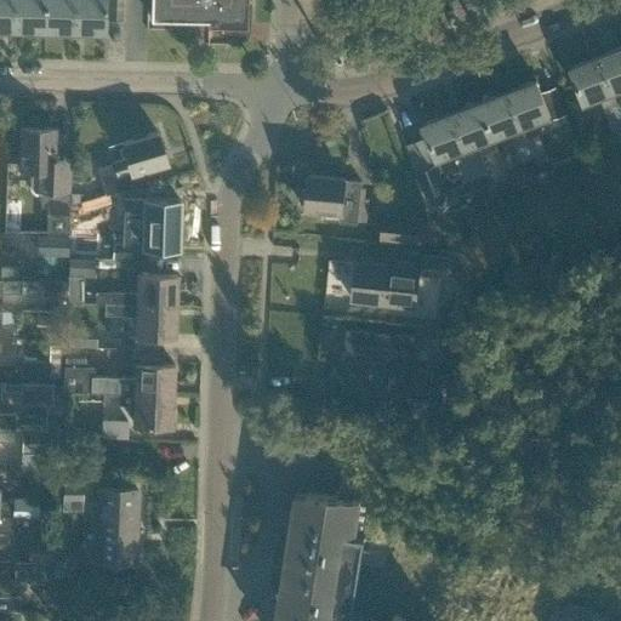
[(0,0),(0,29),(13,30),(13,0),(0,0)]
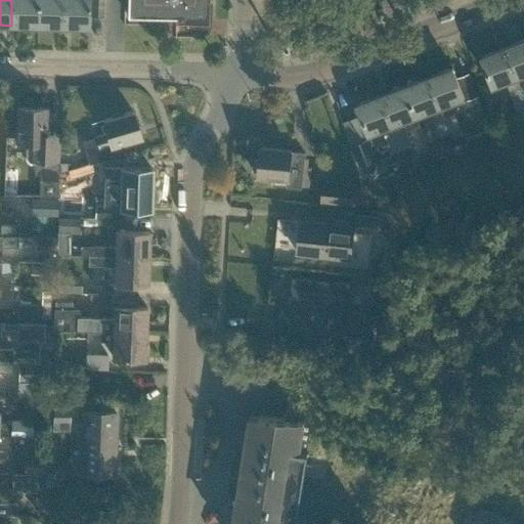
[(37,27),(37,0),(11,0),(11,26),(37,27)]
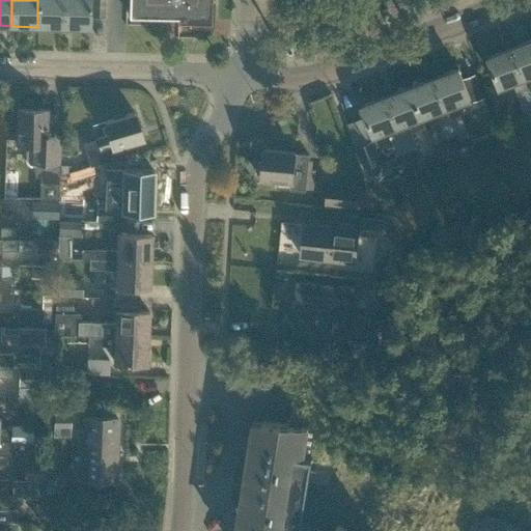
[(63,27),(63,0),(37,0),(37,27),(63,27)]
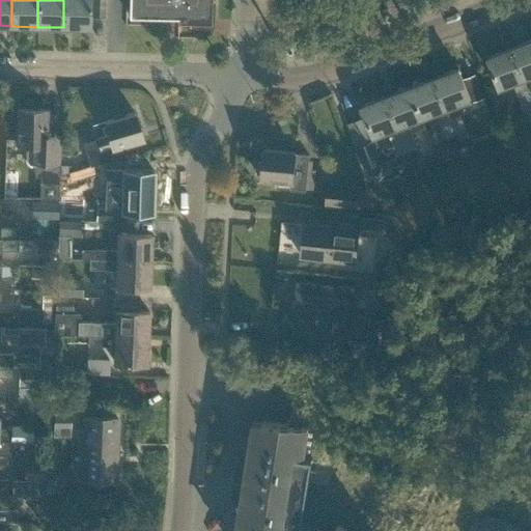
[(63,0),(63,27),(89,28),(89,0),(63,0)]
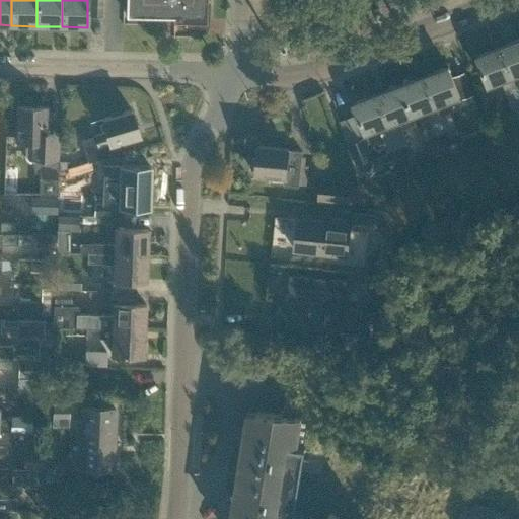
[(90,0),(90,16),(100,16),(100,0),(90,0)]
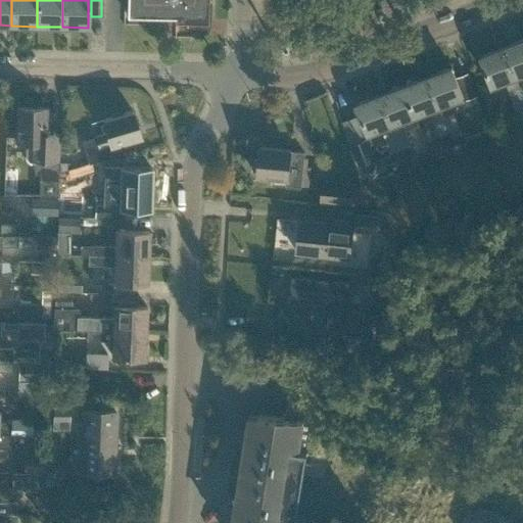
[(126,0),(126,14),(174,15),(174,20),(206,21),(207,0),(126,0)]
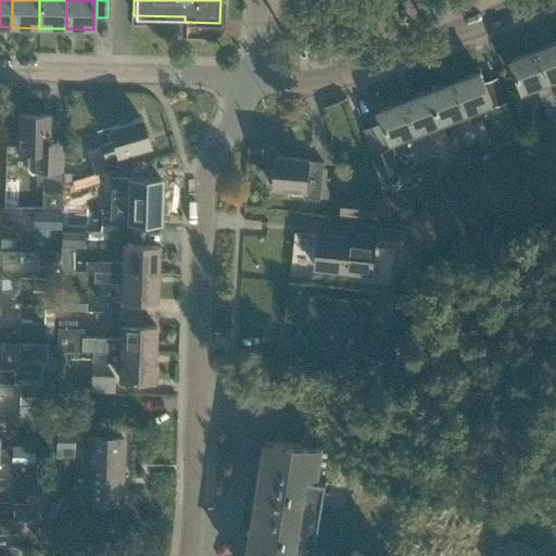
[(555,78),(555,42),(536,50),(548,83),(555,78)]
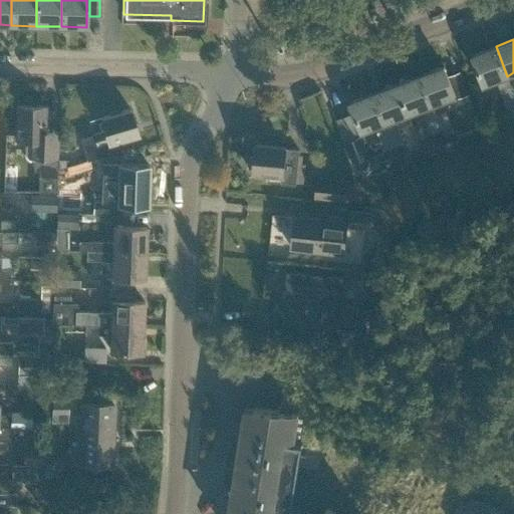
[(484,85),(507,76),(496,46),(472,55),(484,85)]
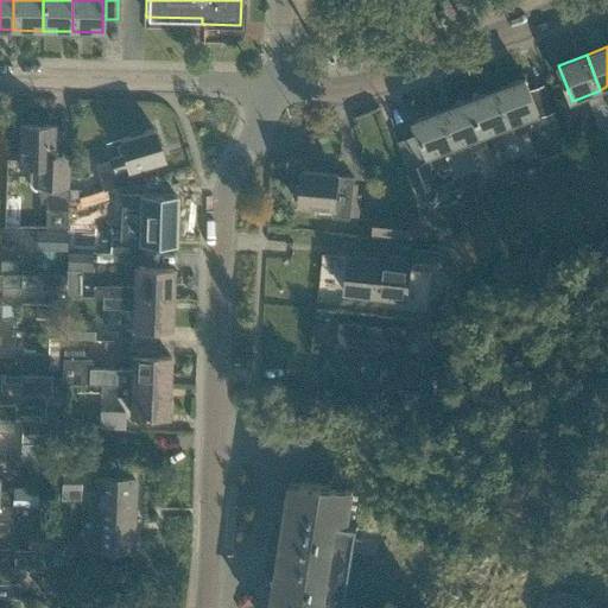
[(498,89),(511,124),(539,113),(526,78),(498,89)]
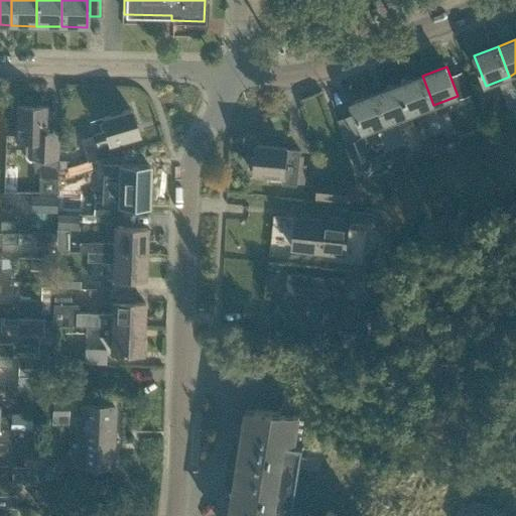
[(472,95),(463,72),(450,77),(460,99),(472,95)]
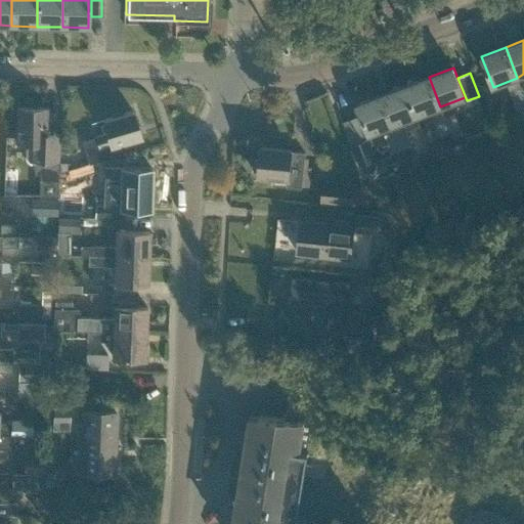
[(444,119),(440,106),(429,77),(405,86),(417,116),(431,111),(439,134),(449,131),(444,119)]
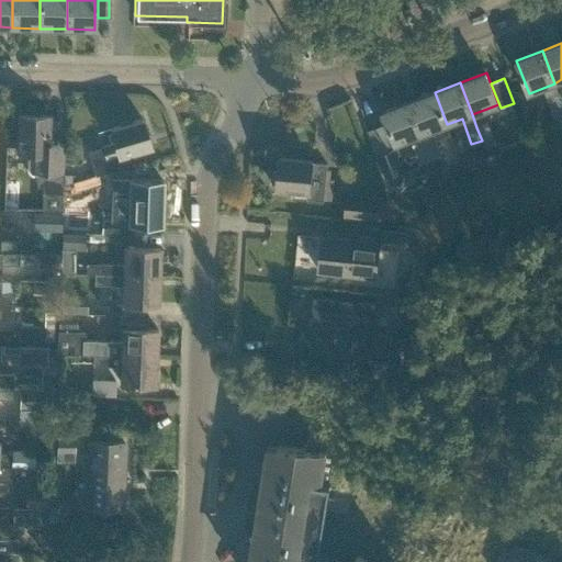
[(431,130),(447,124),(435,92),(409,102),(422,134),(426,147),(437,143),(431,130)]
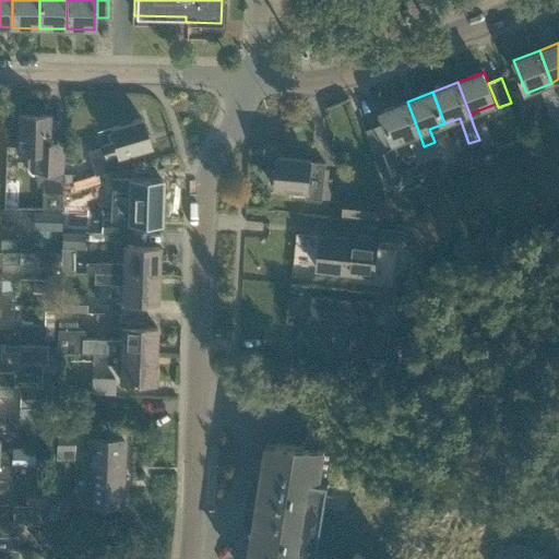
[(556,126),(558,125),(558,103),(556,95),(546,98),(556,126)]
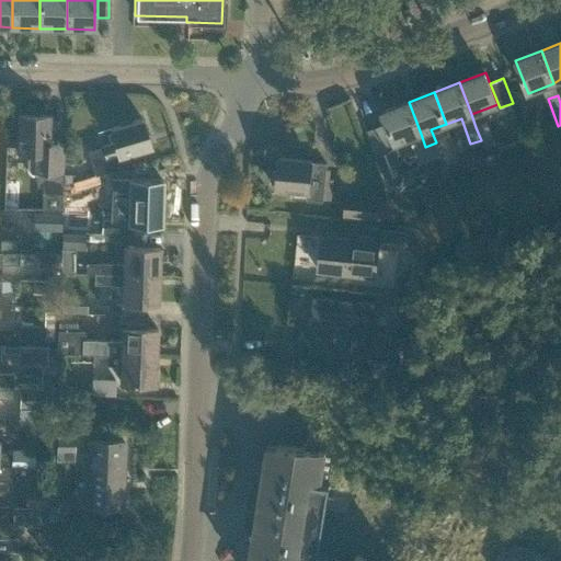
[(425,147),(421,134),(409,102),(382,112),(395,144),(410,138),(424,174),(435,170),(425,147)]
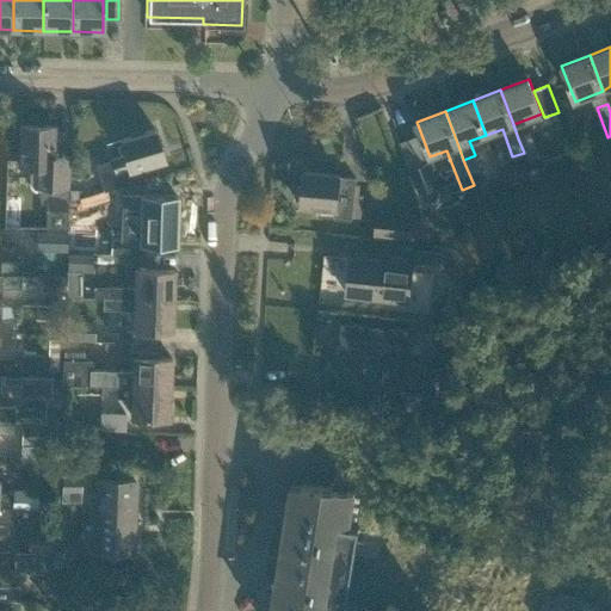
[(54,127),(20,125),(19,166),(32,166),(32,178),(32,187),(36,191),(42,191),(41,203),(48,203),(47,228),(69,229),(71,156),(54,155),(54,127)]
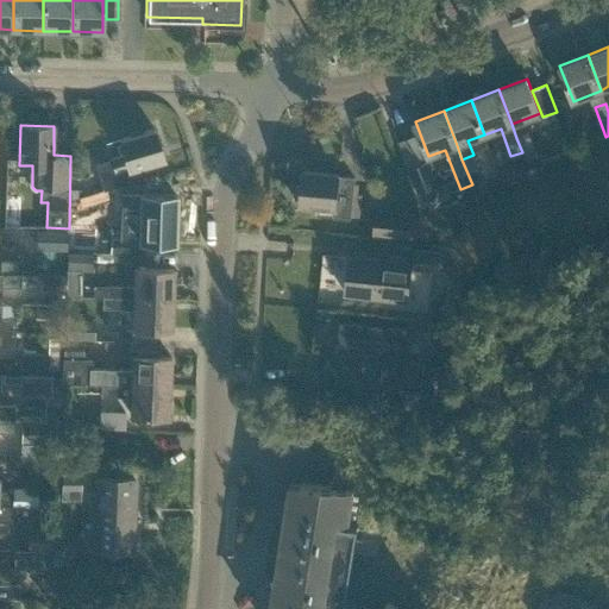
[(154,130),(120,139),(125,156),(95,165),(104,192),(132,183),(129,170),(163,159),(154,130)]
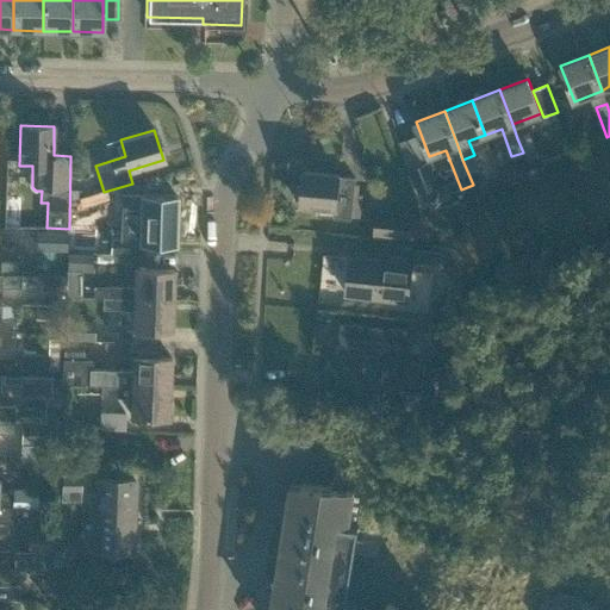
[(439,186),(418,134),(399,141),(419,193),(439,186)]
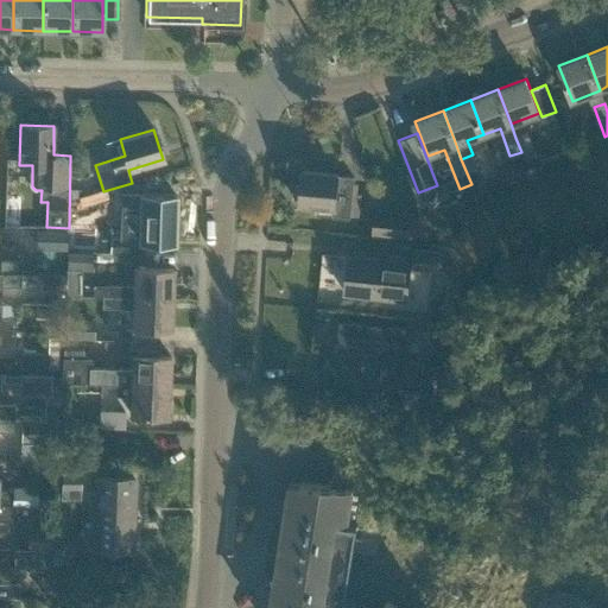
[(515,138),(521,152),(523,151),(526,162),(537,157),(527,133),(515,138)]
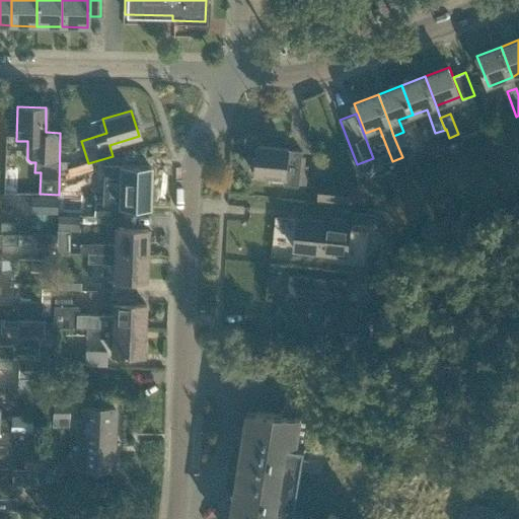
[(403,132),(393,136),(402,157),(412,153),(403,132)]
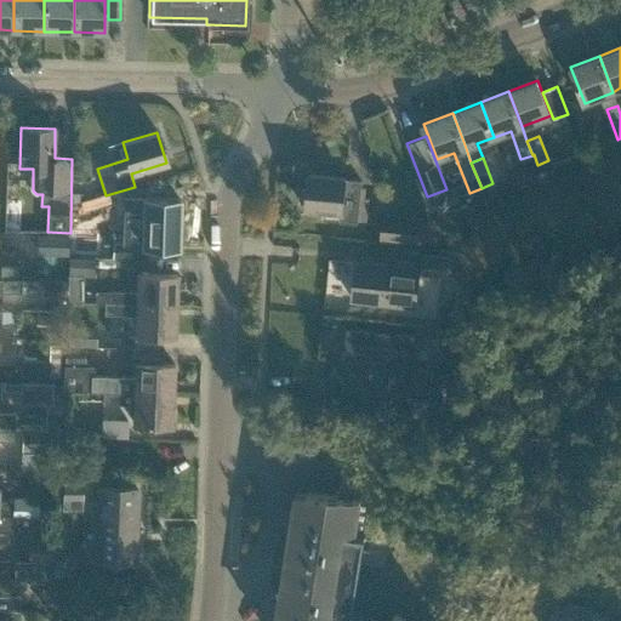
[(540,181),(534,166),(511,176),(516,191),(540,181)]
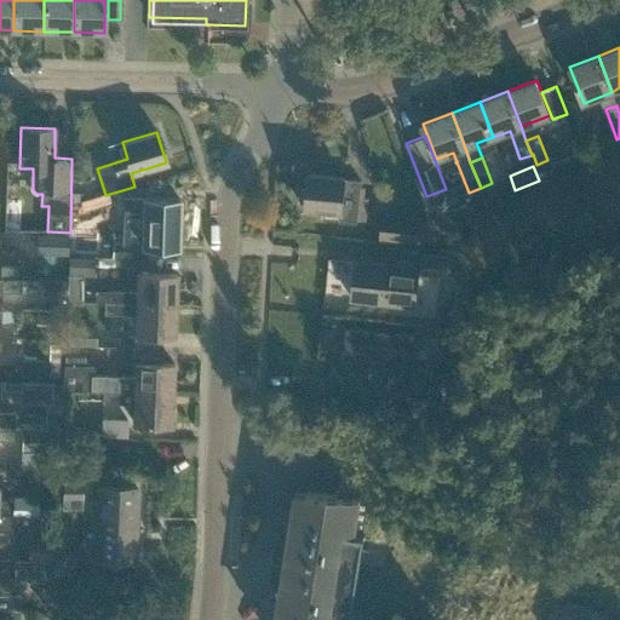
[(546,168),(537,173),(541,184),(551,181),(549,173),(546,168)]
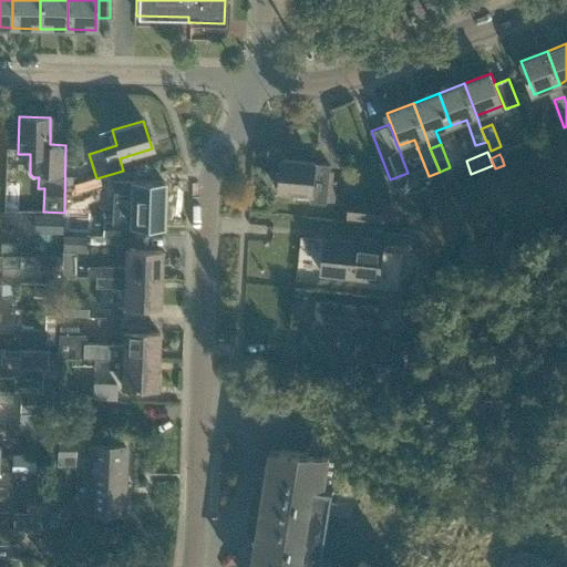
[(316,162),(282,158),(279,189),(311,193),(311,200),(327,203),(330,172),(316,169),(316,162)]
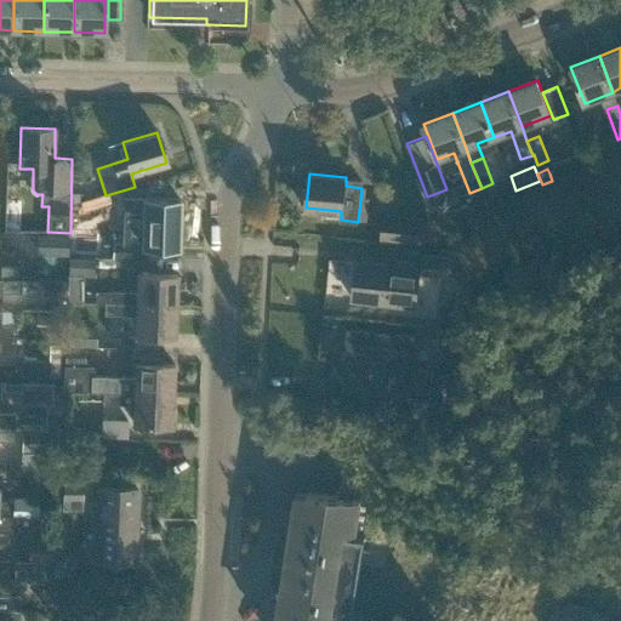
[(114,243),(113,257),(143,258),(143,245),(178,246),(178,240),(182,240),(182,227),(178,227),(180,199),(144,199),(126,199),(124,243),(114,243)]
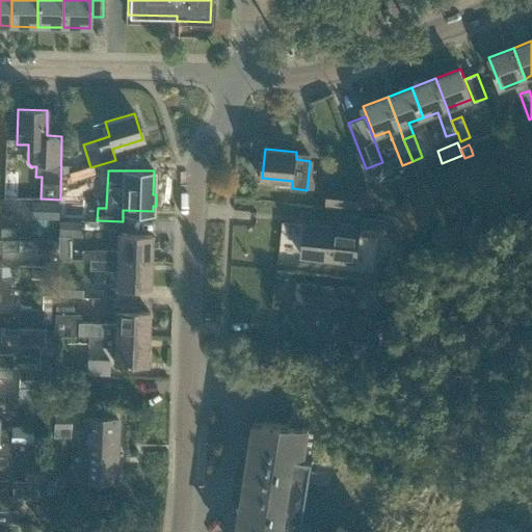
[(325,206),(361,209),(360,212),(367,213),(375,214),(376,204),(374,203),(374,200),(363,197),(364,187),(327,183),(325,206)]
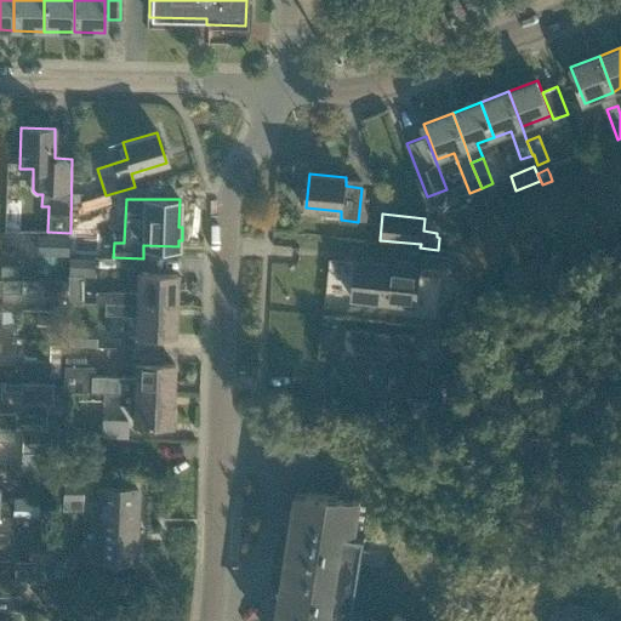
[(39,237),(39,255),(68,255),(68,238),(39,237)]
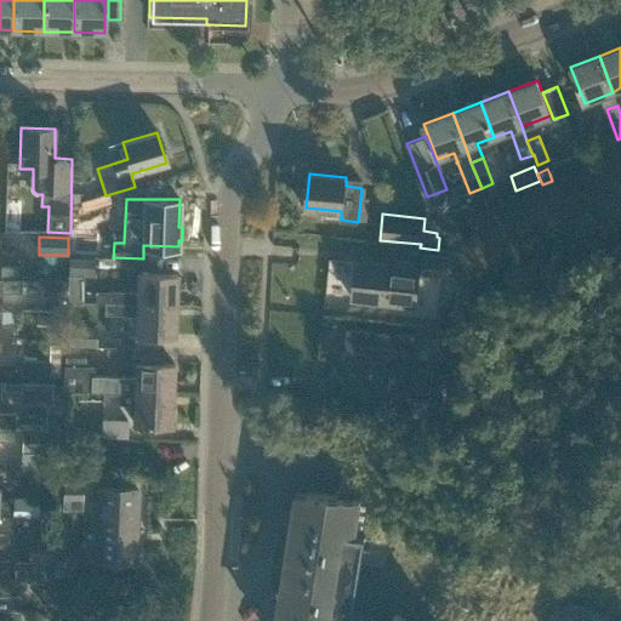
[(357,263),(352,300),(415,307),(419,275),(446,278),(449,258),(427,256),(425,256),(423,261),(422,271),(357,263)]
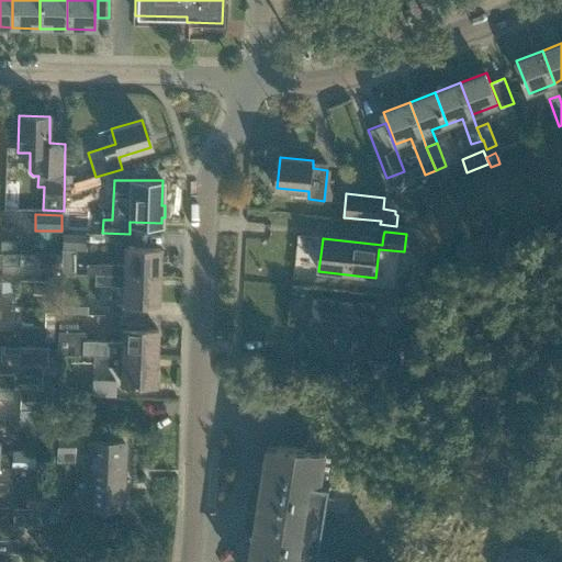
[(86,234),(62,234),(62,249),(86,249),(86,234)]
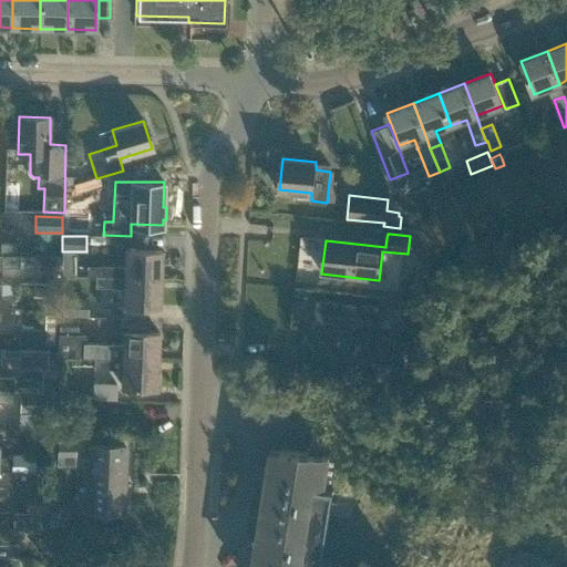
[(1,255),(16,256),(16,244),(1,244),(1,255)]
